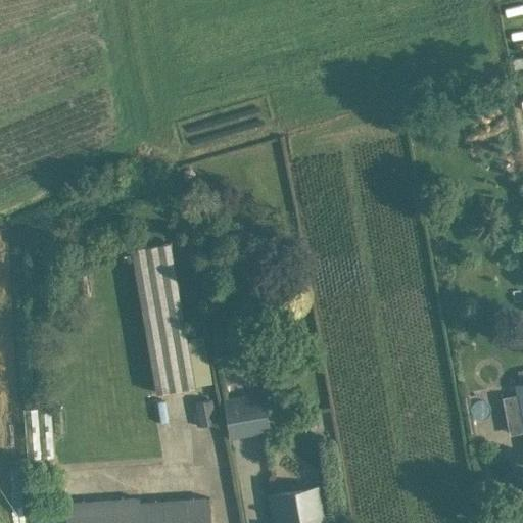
[(132,247),(156,392),(196,385),(188,337),(171,240),(132,247)]
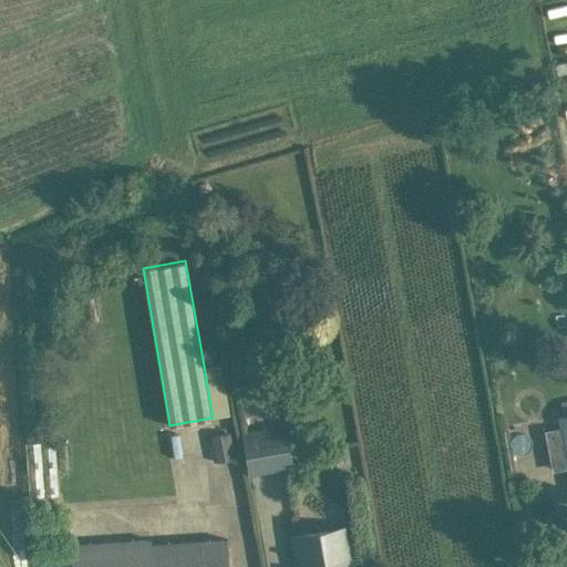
[(50,343),(65,341),(63,327),(48,328),(50,343)]
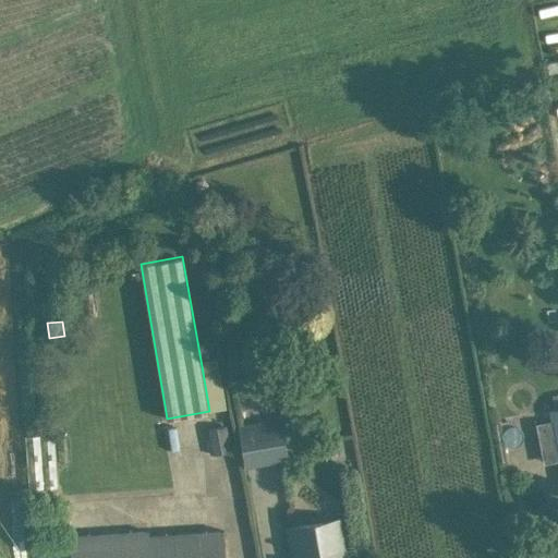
[(544,461),(557,458),(557,408),(549,410),(553,422),(537,425),(544,461)]
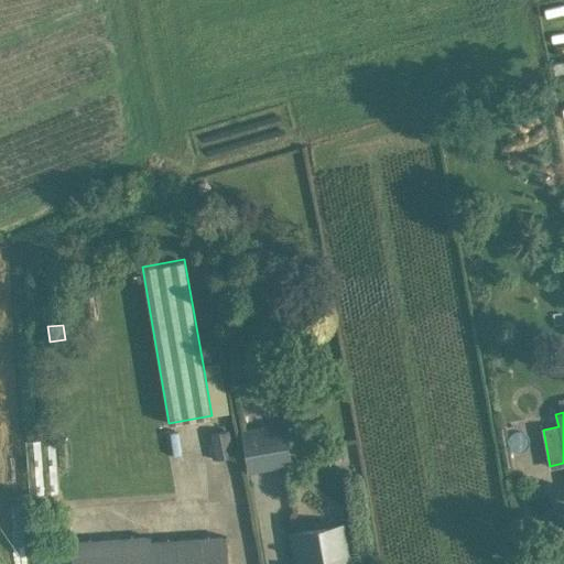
[(248,473),(293,465),(285,422),(240,430),(248,473)]
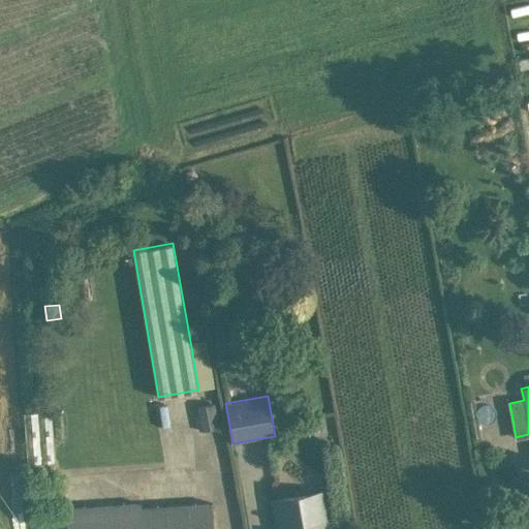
[(197,406),(201,431),(220,428),(215,403),(197,406)]
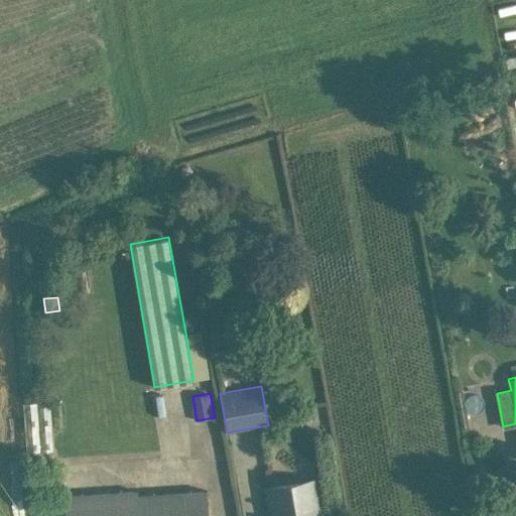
[(266,487),(270,515),(325,515),(317,478),(266,487)]
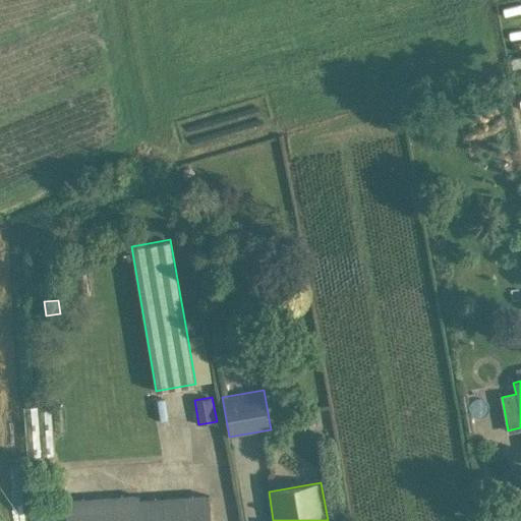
[(211,520),(209,495),(139,500),(139,495),(66,500),(67,520),(211,520)]
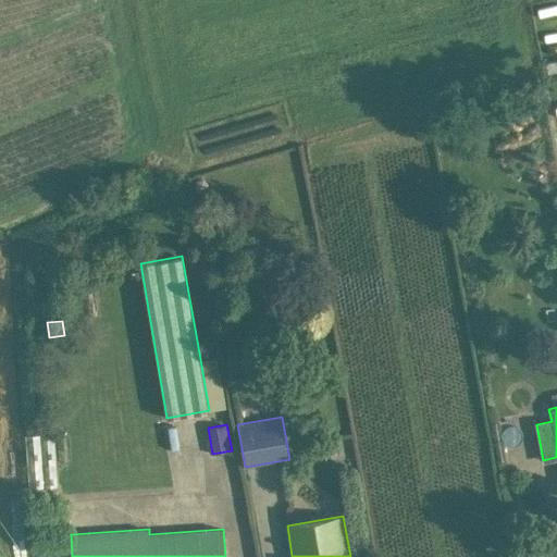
All buildings are outlined.
